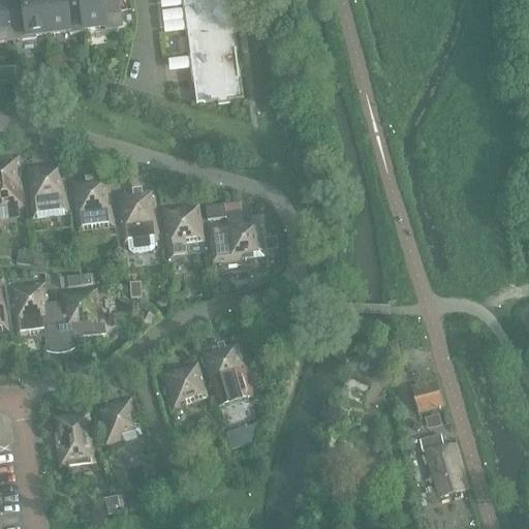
[(0,0),(0,43),(13,42),(7,0),(0,0)]
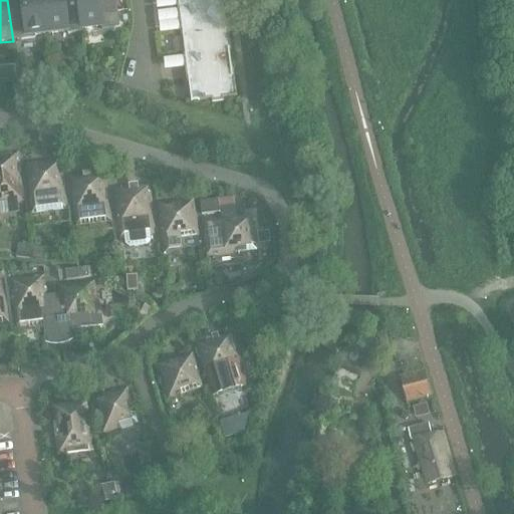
[(7,0),(13,41),(34,39),(34,36),(47,35),(42,0),(7,0)]
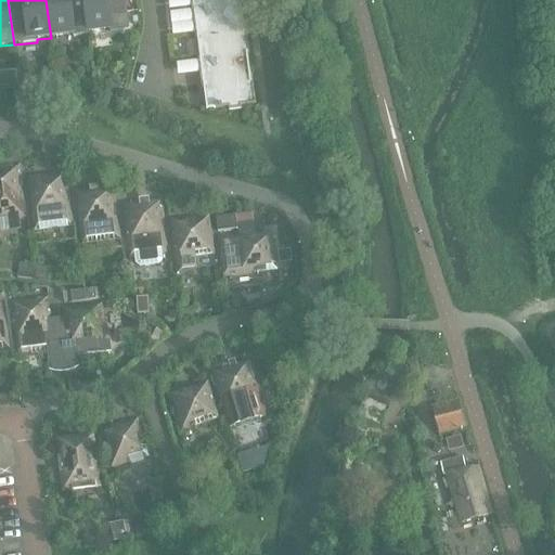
[(46,0),(51,38),(73,35),(73,37),(89,36),(88,33),(86,11),(84,0),(46,0)]
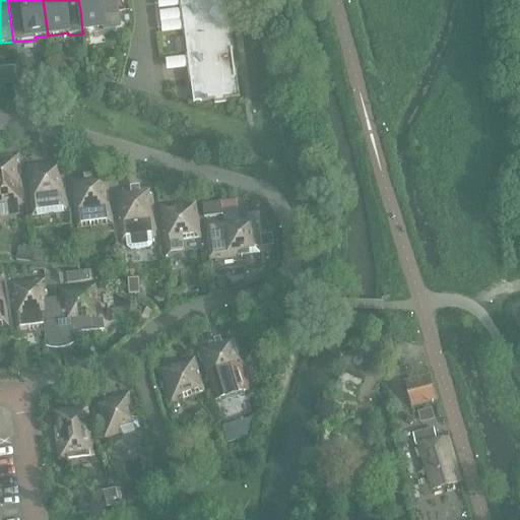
[(78,0),(80,10),(82,30),(103,28),(104,30),(120,28),(118,5),(116,5),(114,0),(78,0)]
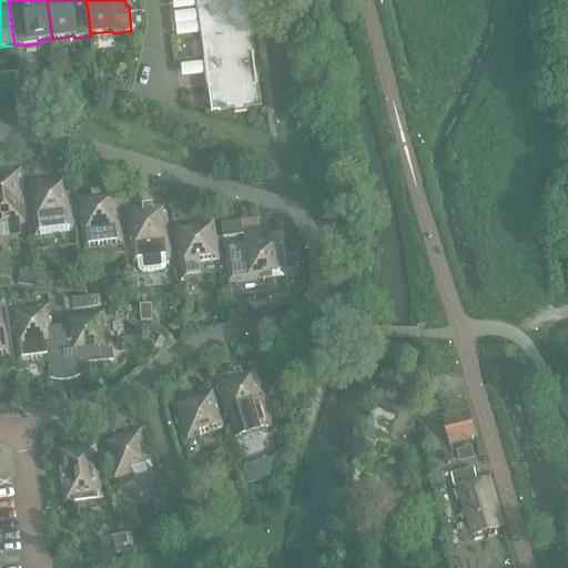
[(250,27),(246,2),(196,8),(200,41),(202,41),(204,58),(255,51),(252,27),(250,27)]
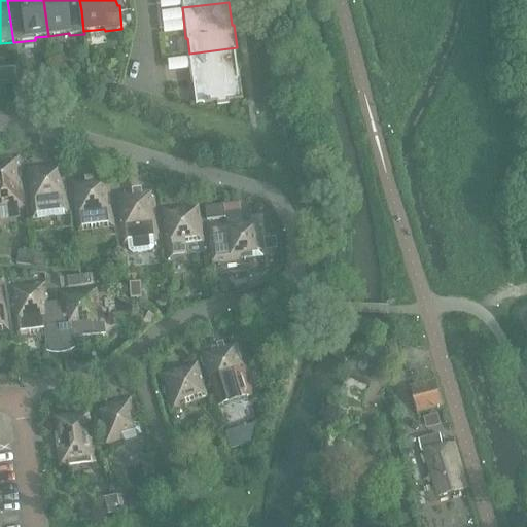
[(238,72),(236,53),(237,53),(237,47),(189,54),(189,57),(188,57),(188,59),(191,86),(194,86),(196,106),(206,105),(217,104),(217,106),(230,105),(229,102),(243,100),(240,72),(238,72)]
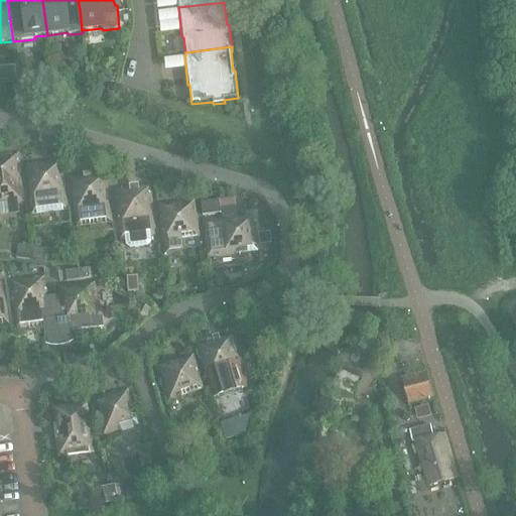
[(0,155),(0,207),(24,204),(18,153),(0,155)]
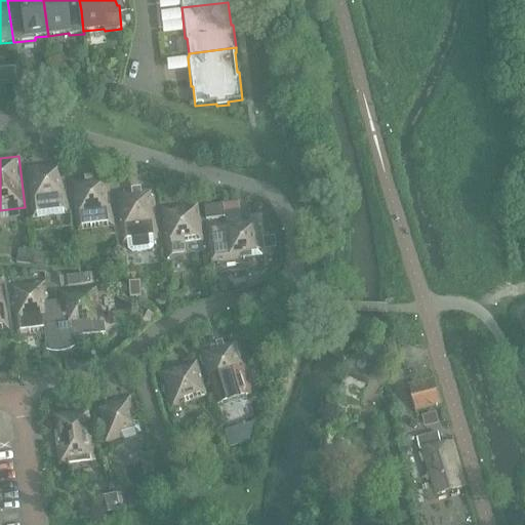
[(30,203),(32,219),(69,214),(67,199),(63,163),(26,168),(30,203)]
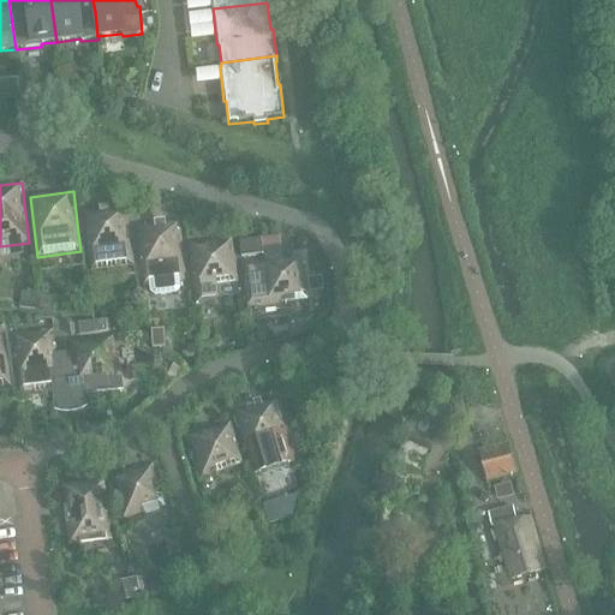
[(88,252),(90,272),(133,267),(131,248),(126,207),(83,212),(88,252)]
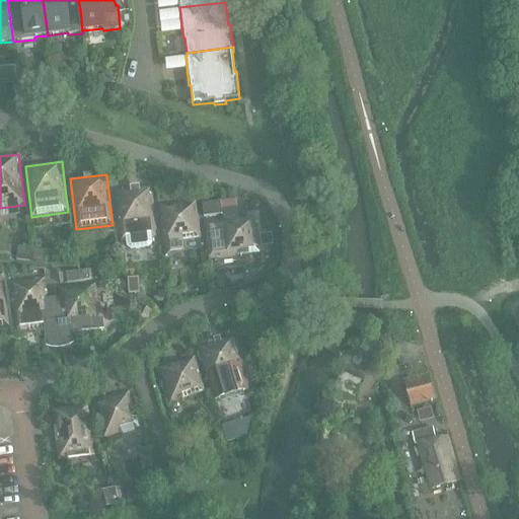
[(127,247),(132,250),(149,248),(153,245),(152,238),(157,238),(155,222),(151,188),(115,192),(119,227),(121,242),(127,241),(127,247)]
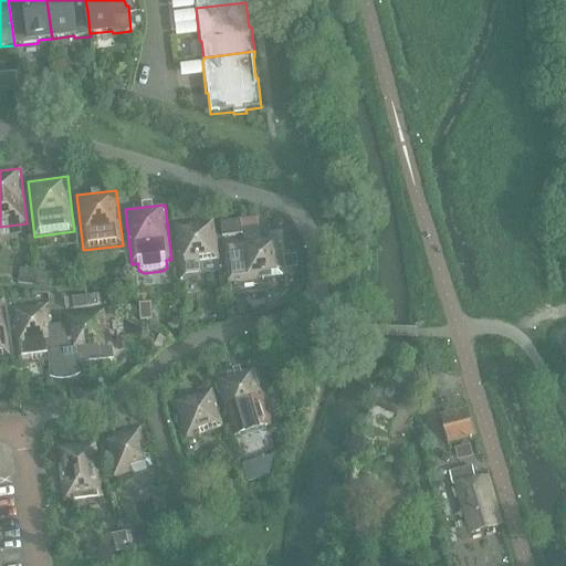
[(185,264),(186,276),(201,275),(199,262),(218,260),(213,221),(174,226),(178,264),(185,264)]
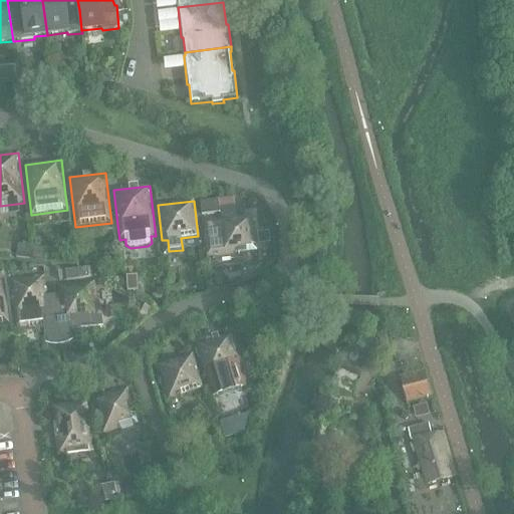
[(201,203),(202,216),(220,214),(219,201),(201,203)]
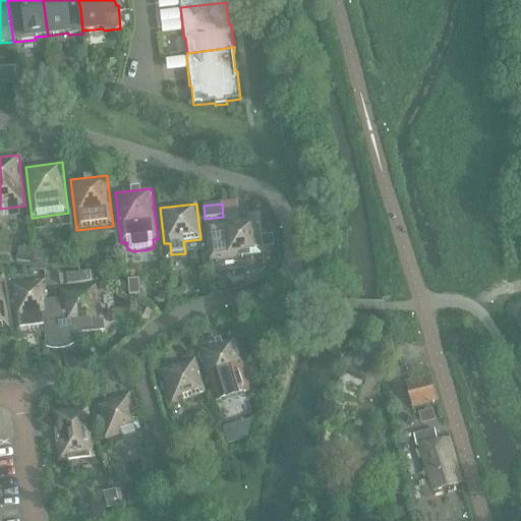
[(205,224),(210,261),(226,258),(259,254),(255,218),(222,222),(205,224)]
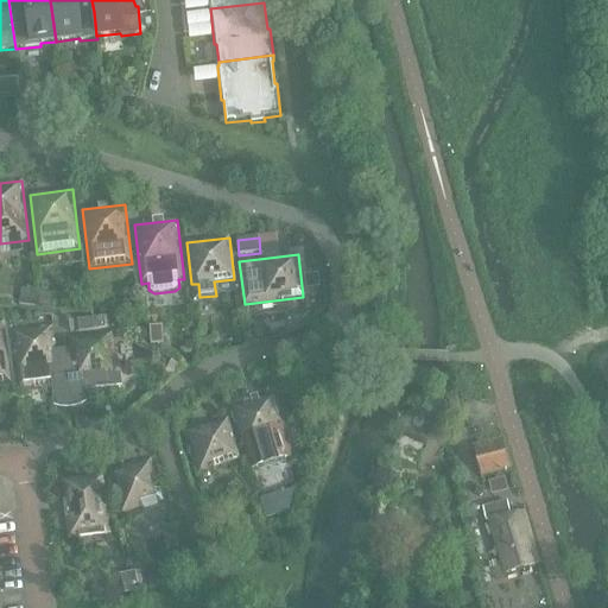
[(20,305),(37,308),(38,295),(21,292),(20,305)]
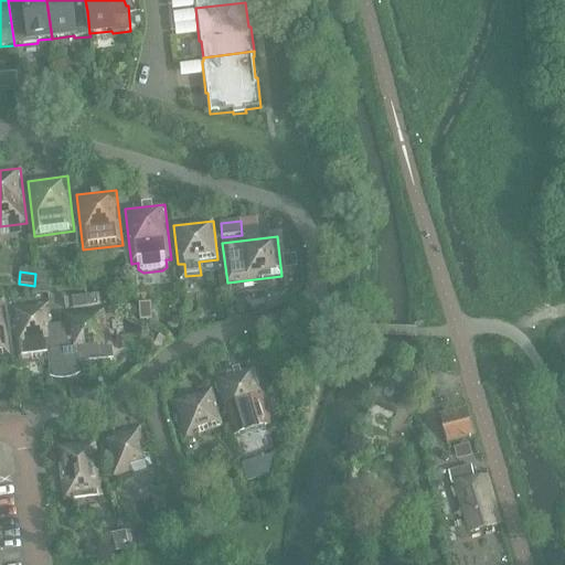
[(35,274),(34,286),(50,288),(51,276),(35,274)]
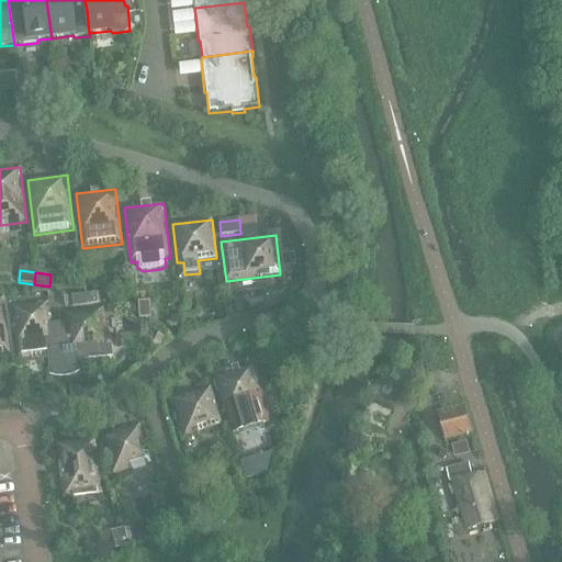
[(87,306),(98,305),(97,294),(85,295),(87,306)]
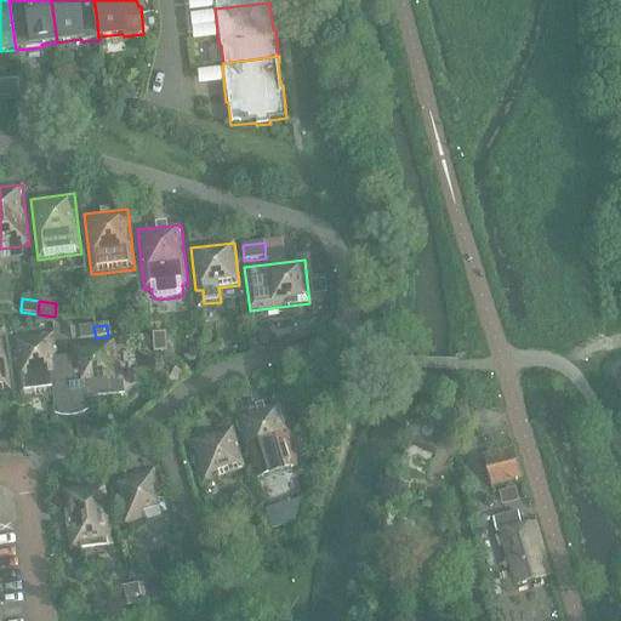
[(96,339),(93,326),(80,329),(81,341),(96,339)]
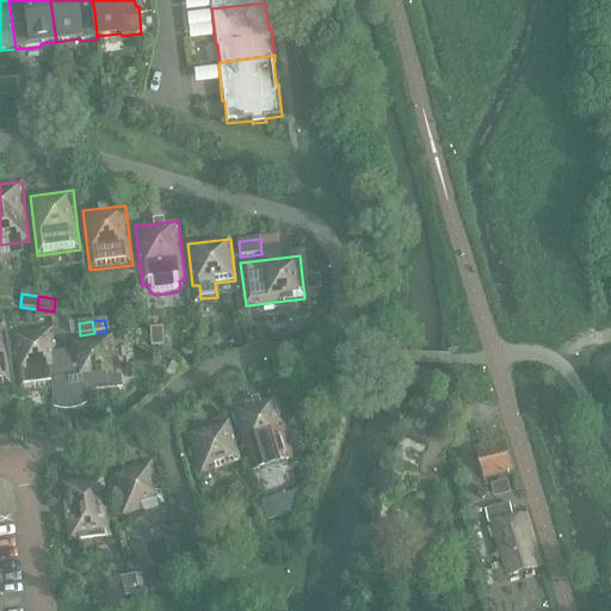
[(0,384),(10,383),(5,344),(2,323),(0,323),(0,384)]
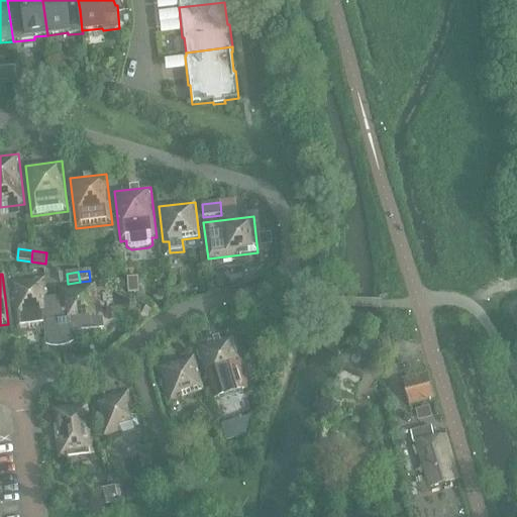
[(60,348),(54,299),(47,299),(45,277),(9,282),(13,316),(15,331),(44,328),(45,346),(50,348),(55,348),(58,348),(60,348)]
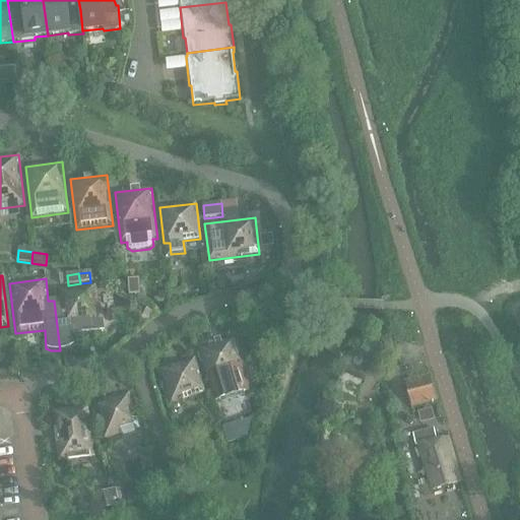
[(128,280),(129,296),(140,296),(139,280),(128,280)]
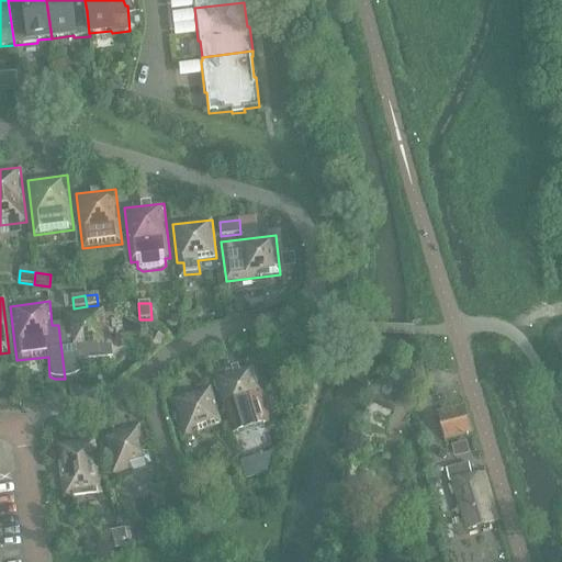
[(58,325),(65,379),(68,379),(71,378),(75,377),(78,375),(81,373),(80,367),(110,362),(108,346),(102,308),(63,313),(65,324),(58,325)]
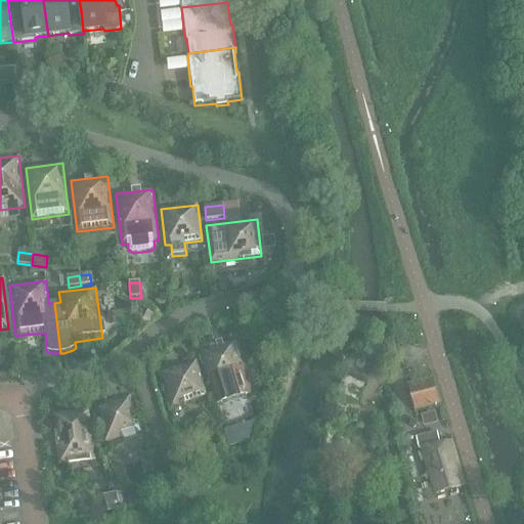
[(215,385),(218,395),(244,387),(241,377),(246,376),(234,341),(200,351),(210,386),(215,385)]
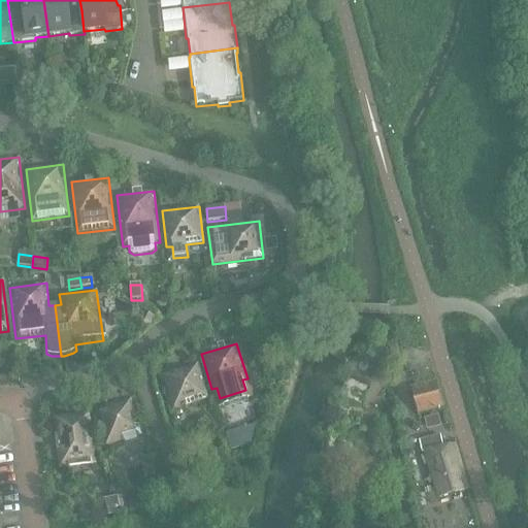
[(162,374),(173,409),(208,399),(197,364),(162,374)]
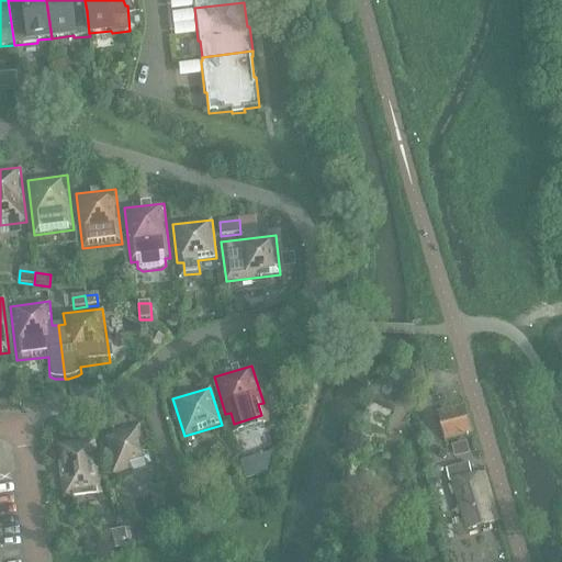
[(472,434),(464,407),(437,415),(445,441),(472,434)]
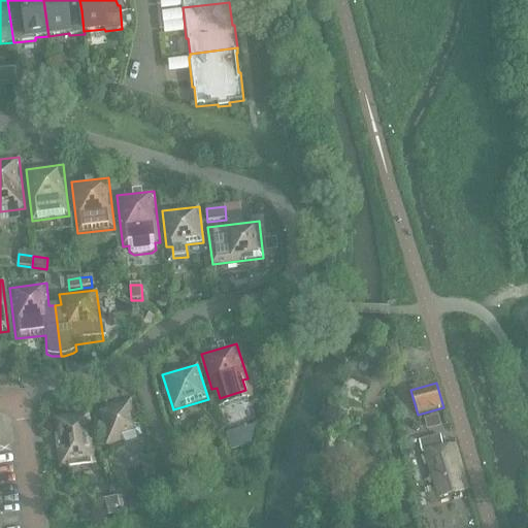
[(103,438),(105,446),(141,435),(130,399),(95,410),(103,438)]
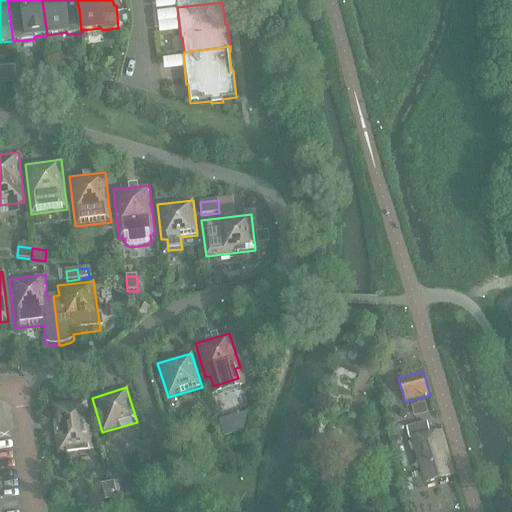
[(51,405),(57,454),(93,450),(87,400),(51,405)]
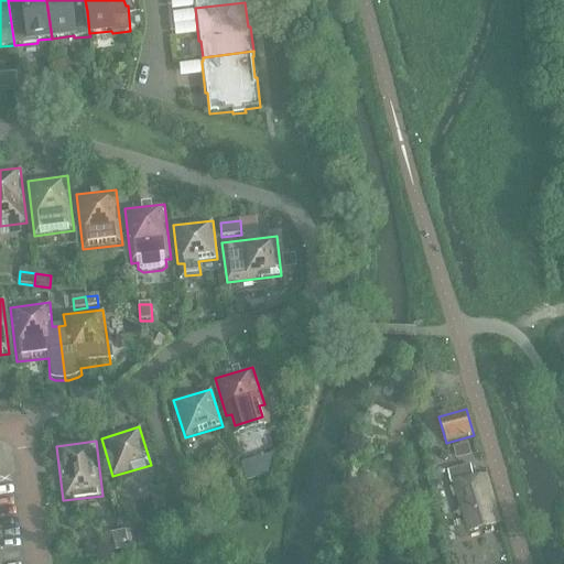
[(241,465),(247,483),(268,477),(271,456),(241,465)]
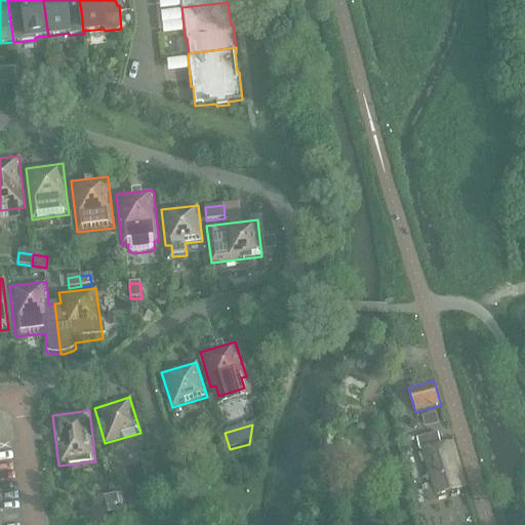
[(423,450),(437,496),(465,488),(452,443),(441,446),(438,434),(416,439),(419,451),(423,450)]
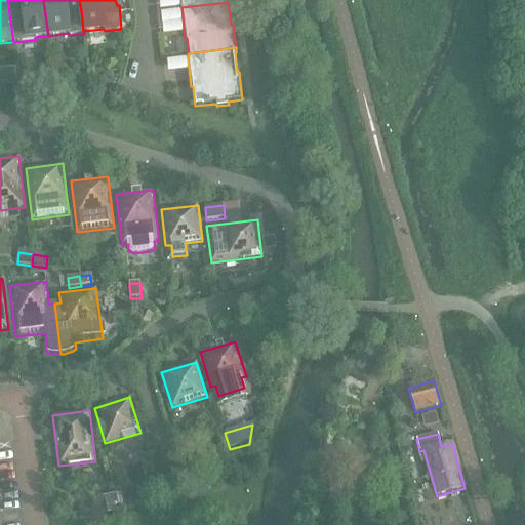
[(177,446),(183,460),(197,456),(193,441),(177,446)]
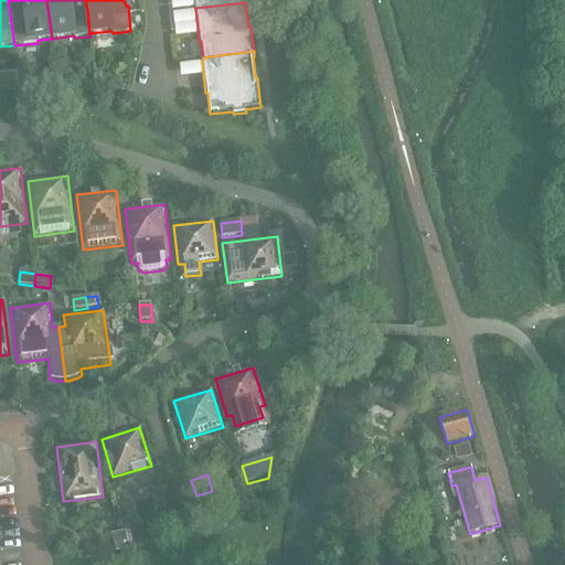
[(118,533),(123,550),(132,547),(129,531),(118,533)]
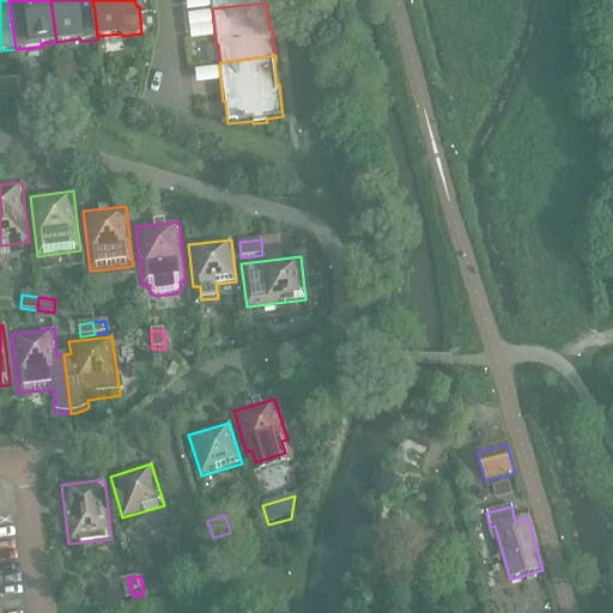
[(133,596),(128,578),(117,581),(121,600),(133,596)]
